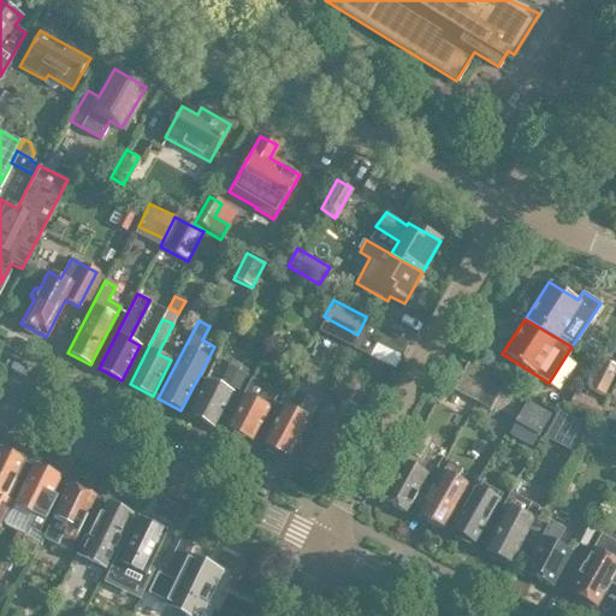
[(365,320),(357,335),(350,347),(366,354),(373,342),(398,355),(406,341),(365,320)]
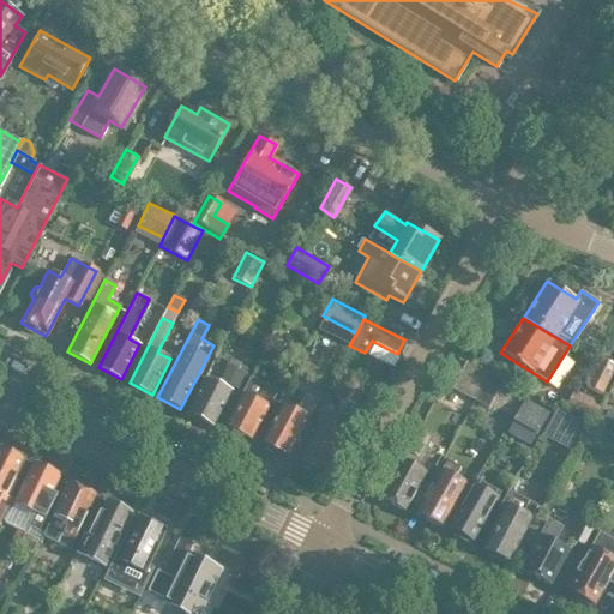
[(287,353),(295,356),(302,342),(294,338),(287,353)]
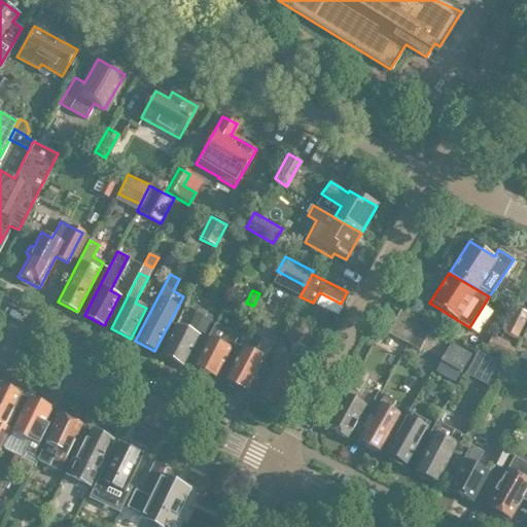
[(519,339),(525,326),(526,321),(526,311),(515,306),(502,330),(519,339)]
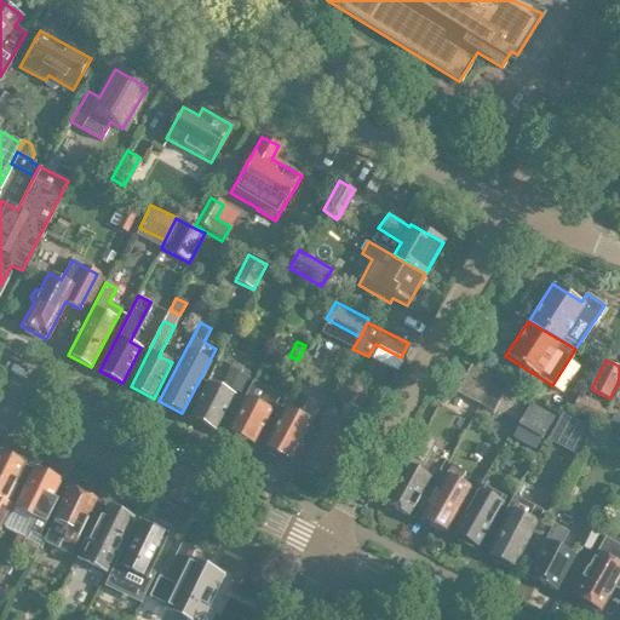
[(206,382),(188,418),(214,431),(236,390),(242,394),(251,379),(248,378),(251,373),(246,371),(230,362),(218,388),(206,382)]
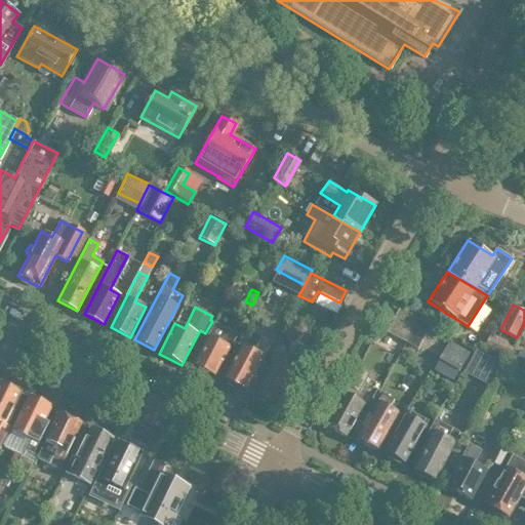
[(402,310),(398,309),(386,330),(405,341),(417,319),(402,310)]
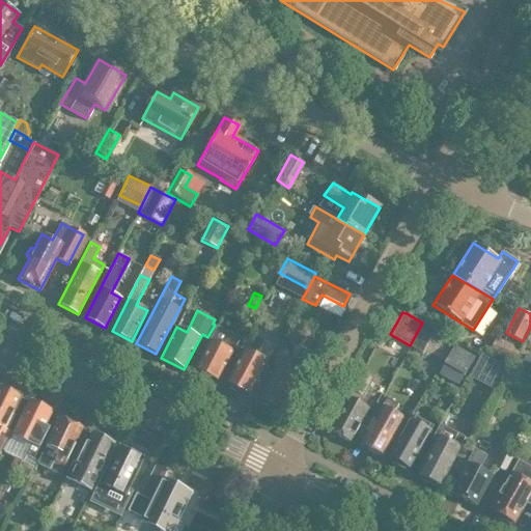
[(422,323),(410,345),(421,352),(434,329),(422,323)]
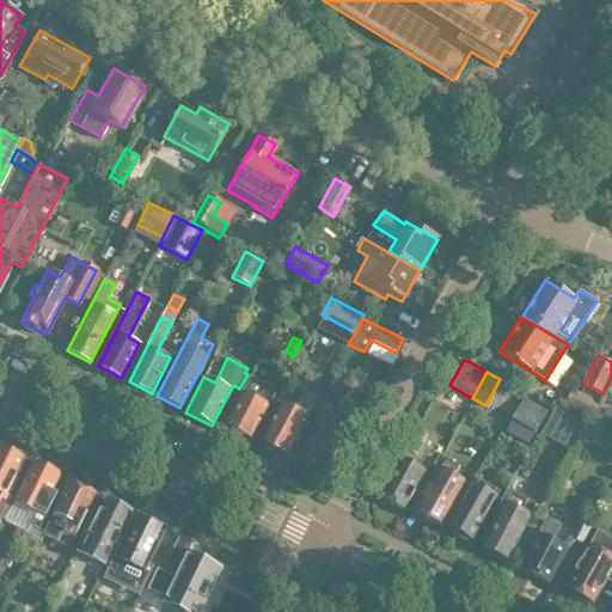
[(225,424),(251,438),(275,389),(249,375),(225,424)]
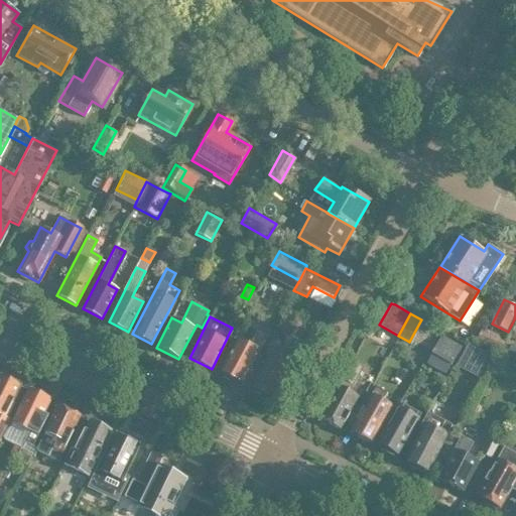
[(504,339),(480,327),(474,340),(498,352),(504,339)]
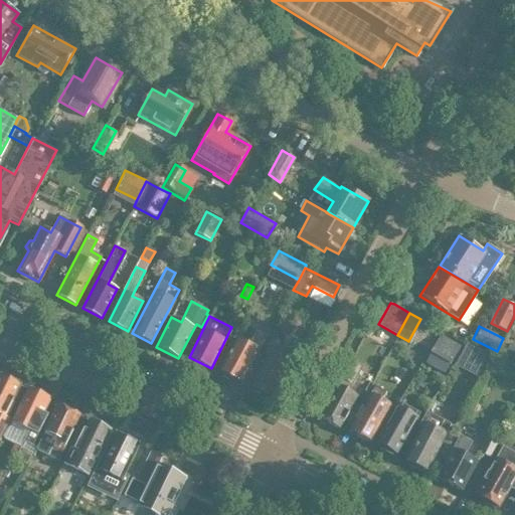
[(219,370),(241,381),(265,335),(254,330),(247,345),(235,339),(219,370)]
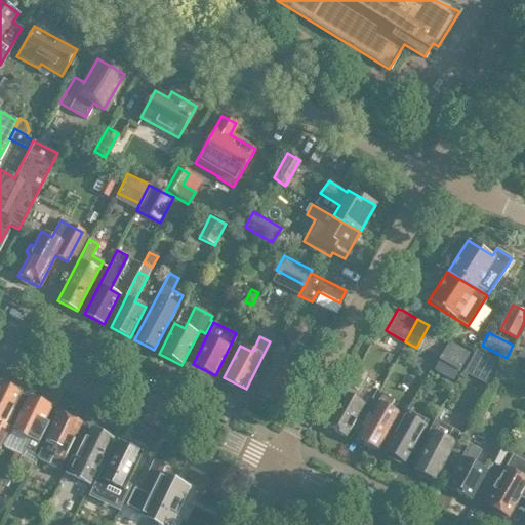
[(470,350),(448,337),(438,356),(440,357),(435,366),(452,375),(457,367),(459,368),(470,350)]
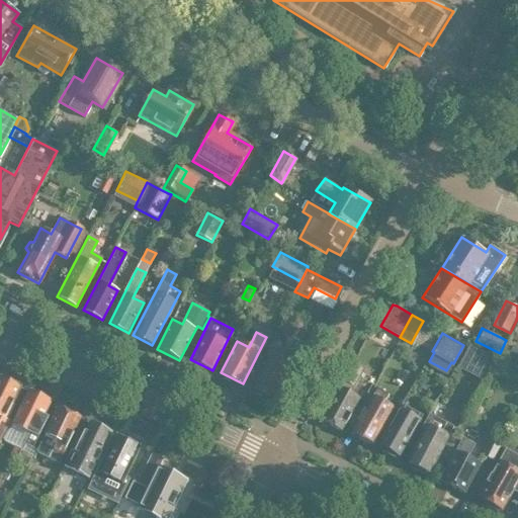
[(252,389),(273,399),(289,367),(293,369),(305,346),(291,340),(280,361),(268,355),(252,389)]
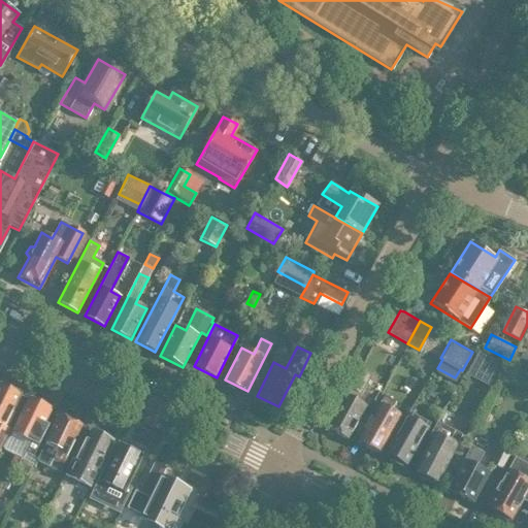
[(479,348),(471,361),(497,374),(503,361),(479,348)]
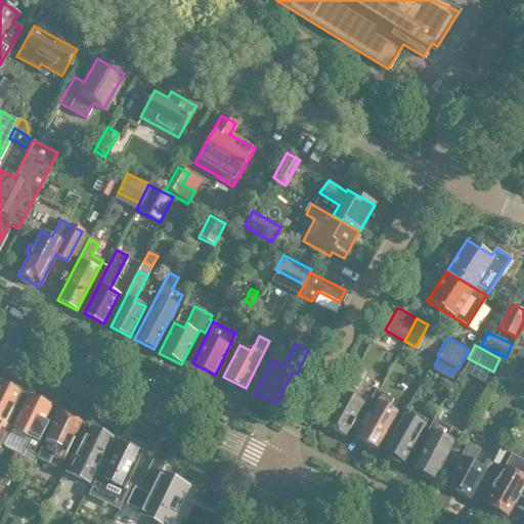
[(523,350),(519,348),(513,360),(523,365),(523,350)]
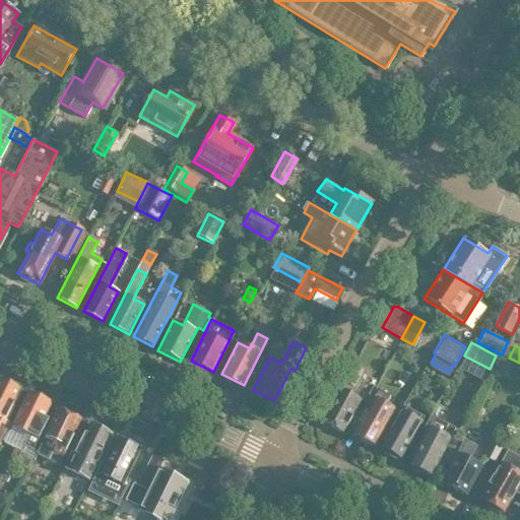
[(519,369),(502,361),(494,377),(519,390),(519,388),(519,369)]
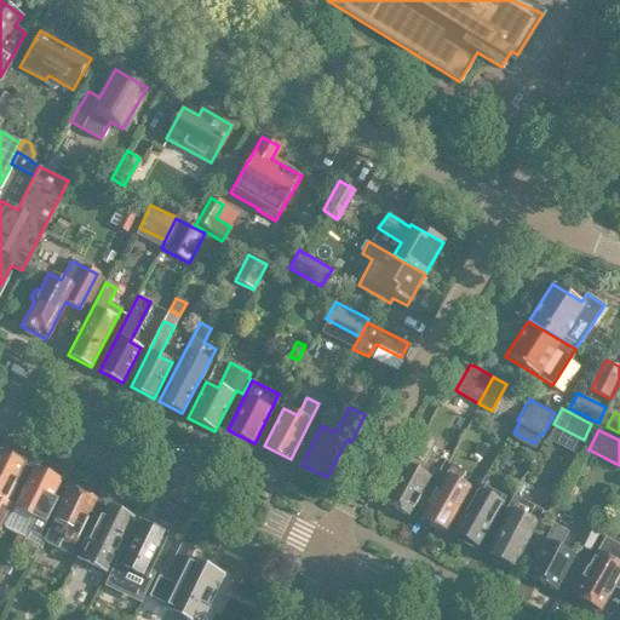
[(403,464),(405,464),(383,503),(408,517),(430,478),(418,472),(435,441),(420,432),(403,464)]
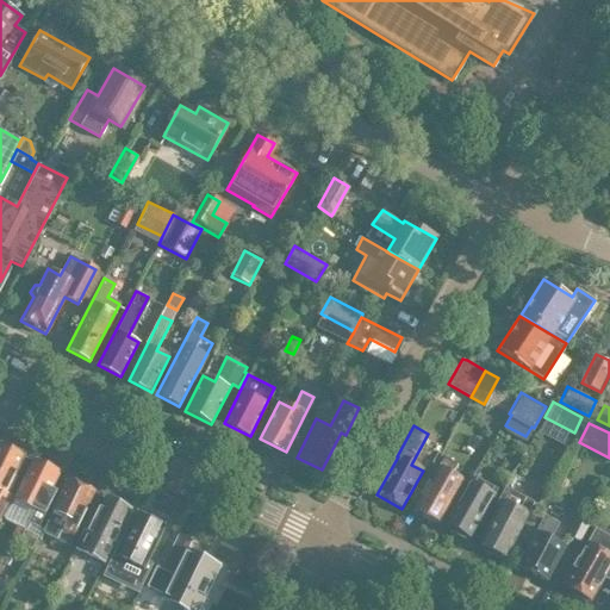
[(0,443),(0,515),(11,493),(6,491),(14,475),(12,474),(22,455),(0,443)]
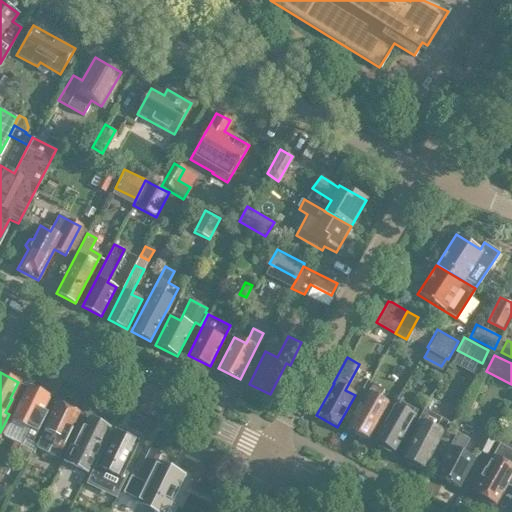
[(378,398),(383,389),(372,383),(362,402),(359,400),(352,413),(355,415),(348,428),(368,439),(388,403),(378,398)]
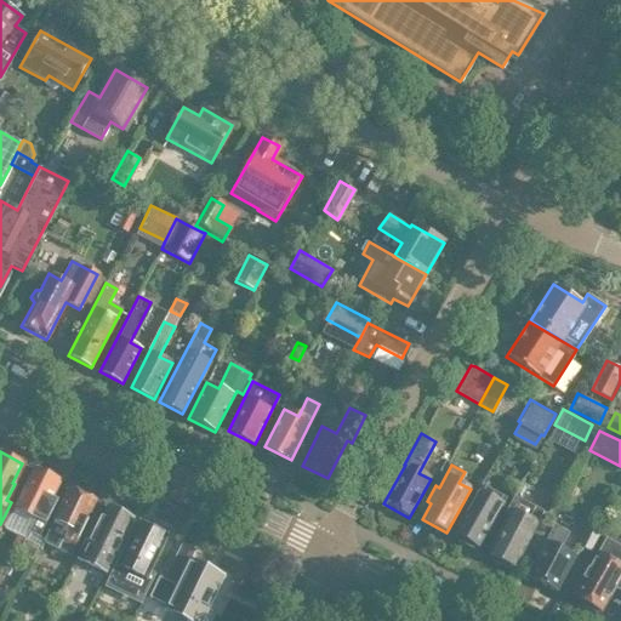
[(29,533),(38,536),(56,502),(50,499),(58,482),(33,469),(15,507),(36,517),(29,533)]
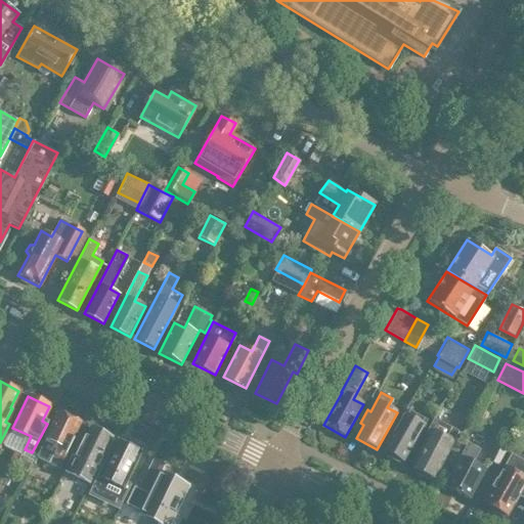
[(382,450),(403,462),(427,420),(405,407),(382,450)]
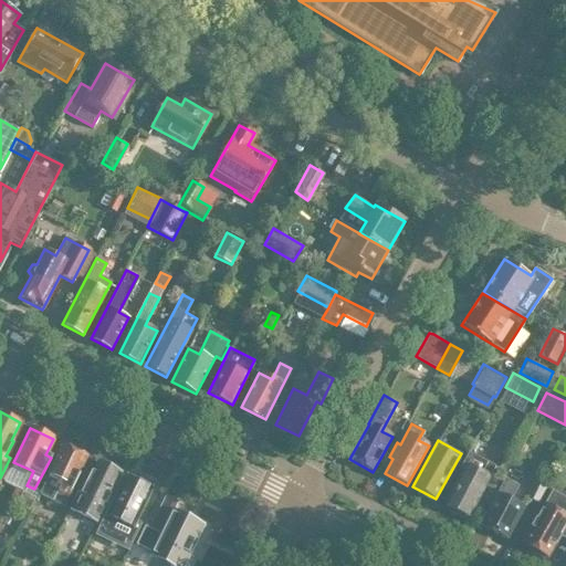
[(61,442),(38,492),(62,504),(86,454),(61,442)]
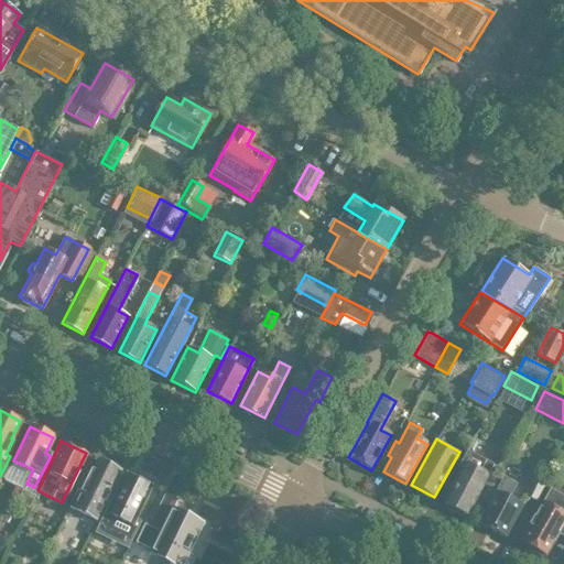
[(69,500),(67,505),(96,519),(98,514),(104,503),(105,503),(120,473),(119,472),(118,466),(110,462),(105,465),(97,461),(80,492),(75,489),(69,500)]
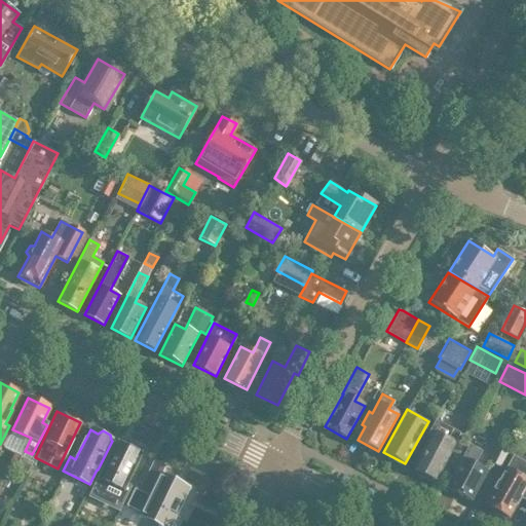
[(413,470),(435,481),(459,434),(452,429),(447,441),(431,434),(413,470)]
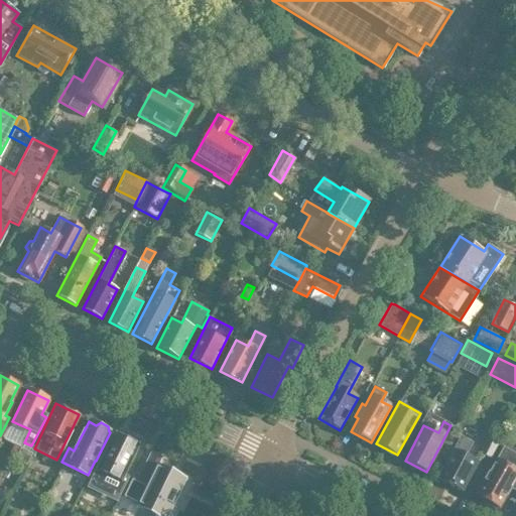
[(92,475),(90,479),(119,493),(127,477),(123,475),(138,445),(136,444),(134,439),(128,435),(123,438),(115,433),(103,458),(100,457),(92,475)]
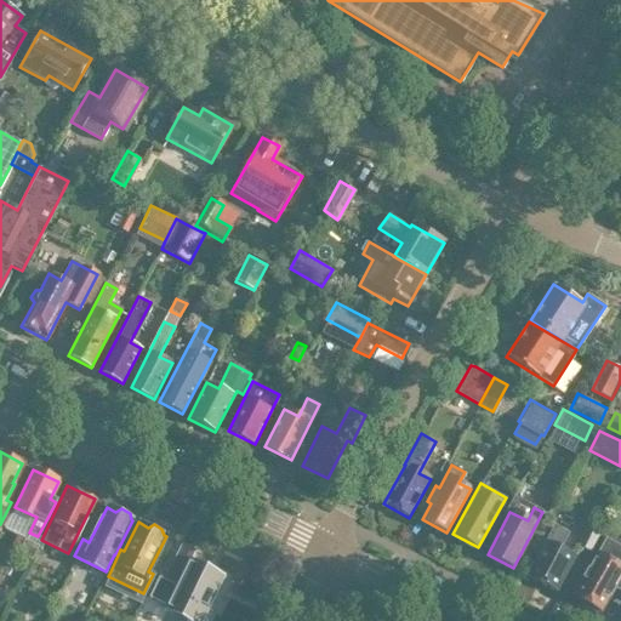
[(586,525),(577,542),(588,548),(597,530),(586,525)]
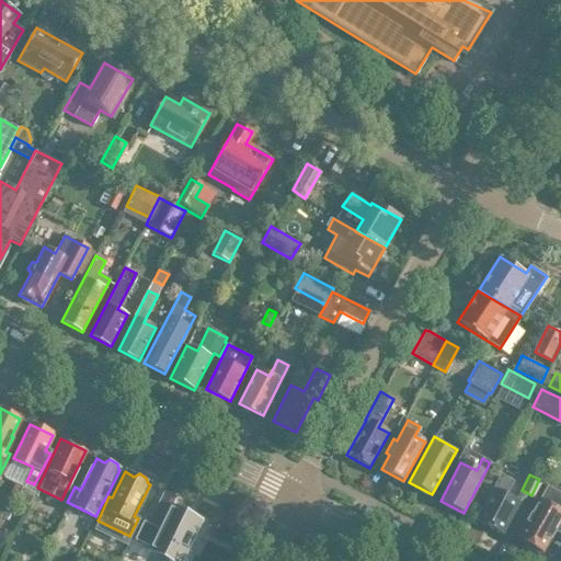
[(505,495),(512,482),(501,476),(478,522),(503,534),(518,503),(505,495)]
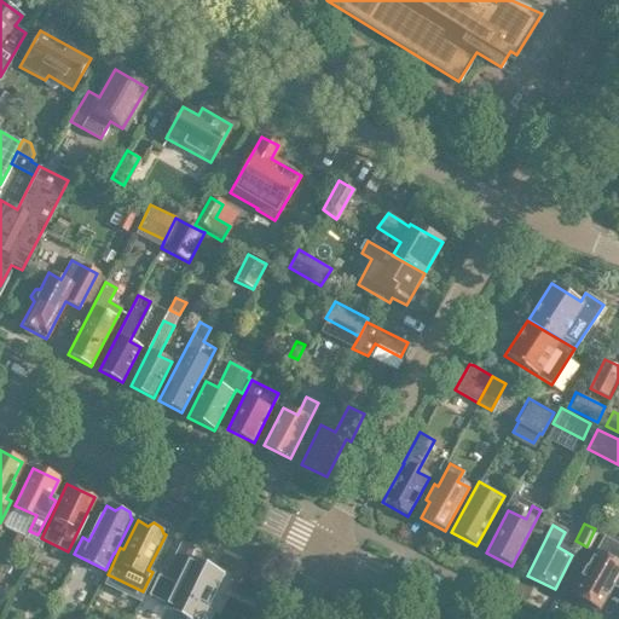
[(571,594),(600,609),(613,585),(618,589),(618,588),(618,544),(603,536),(571,594)]
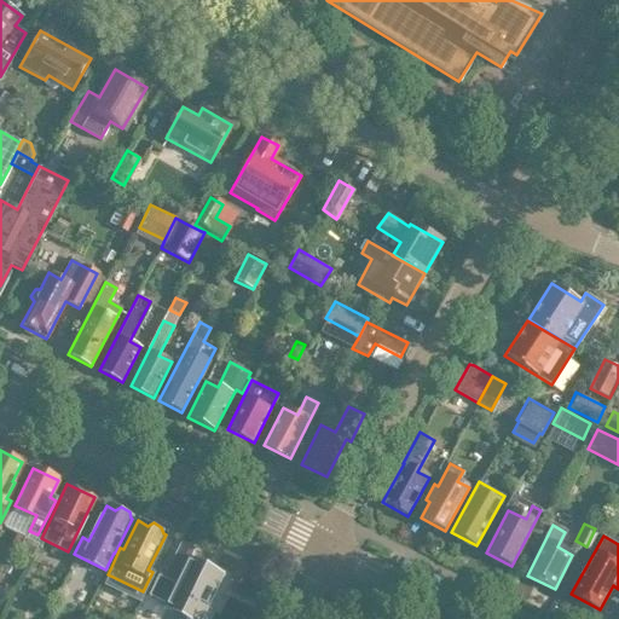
[(15,554),(28,560),(35,547),(22,539),(15,554)]
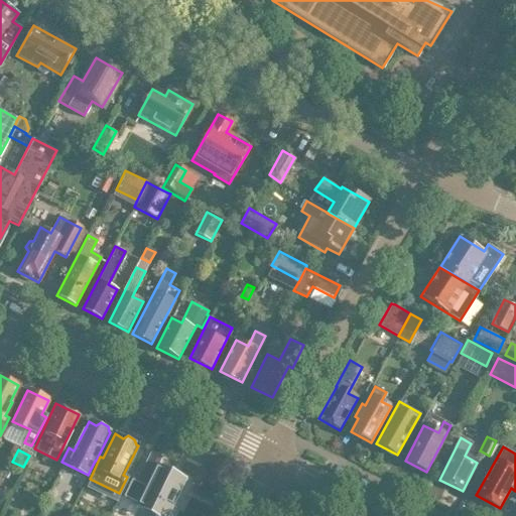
[(130,479),(122,495),(136,502),(134,506),(155,515),(166,515),(183,480),(174,476),(173,476),(169,474),(171,471),(157,464),(161,456),(150,450),(135,481),(130,479)]
